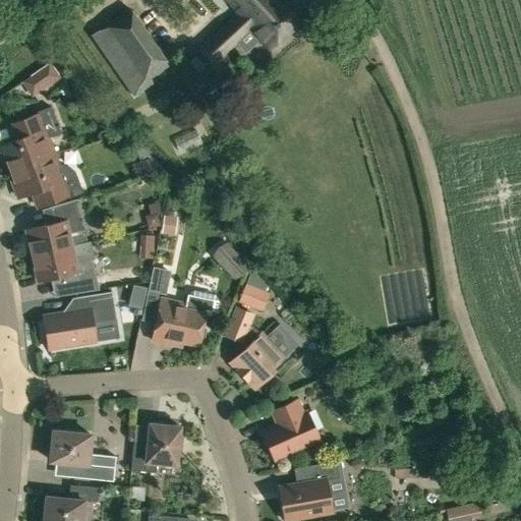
[(224,0),(237,14),(222,29),(233,41),(248,26),(261,40),(270,50),(309,13),(296,0),(224,0)]
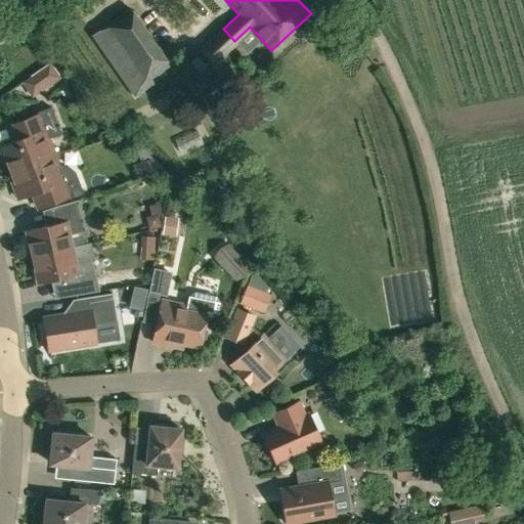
[(170,67),(129,7),(96,30),(97,32),(91,36),(134,98),(155,84),(151,79),(170,67)]
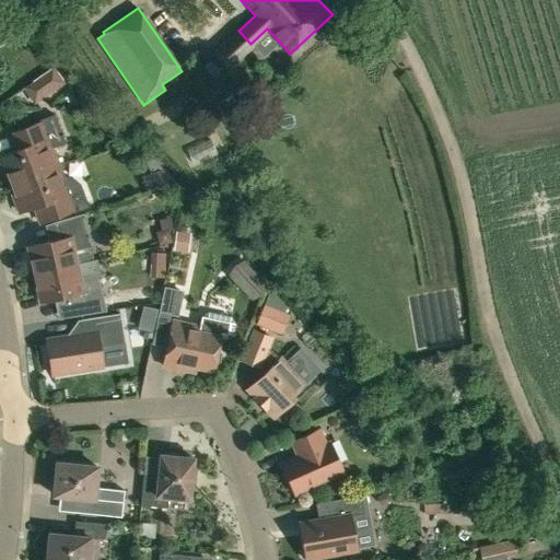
[(47,72),(36,80),(46,93),(61,83),(51,69),(47,72)]
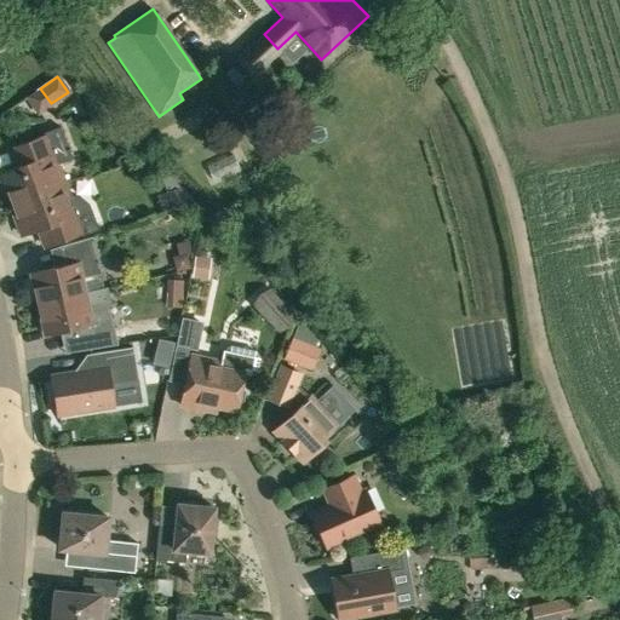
[(13,205),(64,184),(57,166),(73,160),(61,127),(44,133),(45,137),(9,150),(16,168),(0,173),(0,182),(5,195),(9,194),(13,205)]
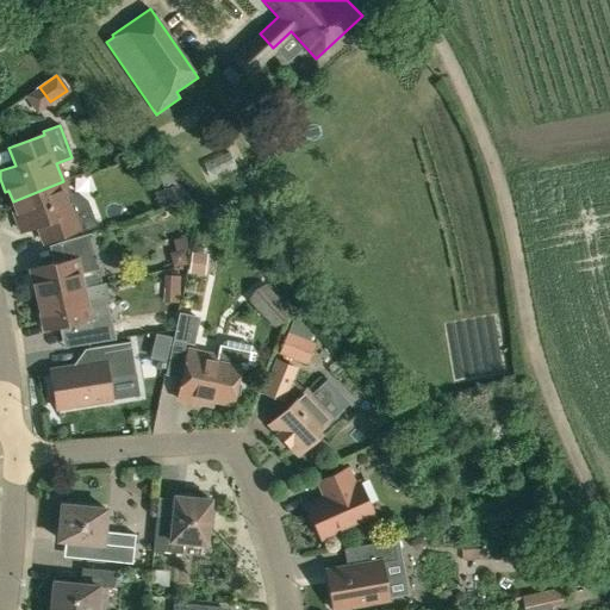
[(68,193),(63,181),(13,201),(17,212),(12,213),(20,232),(38,226),(44,244),(80,231),(81,234),(97,228),(87,200),(69,192),(68,193)]
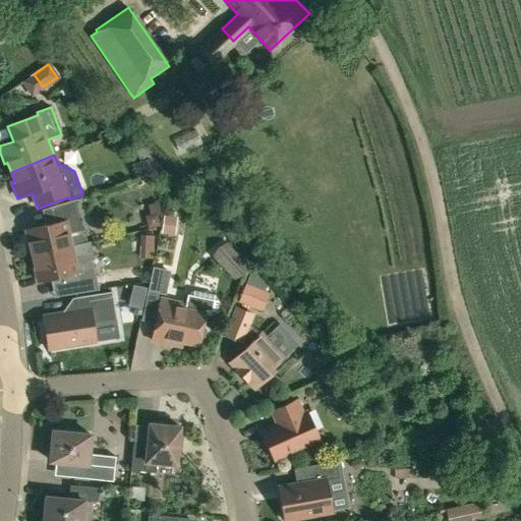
[(32,256),(71,247),(68,234),(85,231),(78,199),(51,208),(55,224),(26,230),(32,256)]
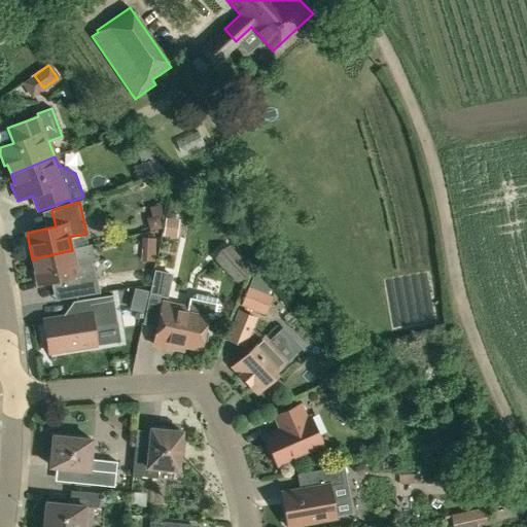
[(100,293),(93,258),(75,262),(72,250),(32,259),(38,285),(66,279),(71,299),(100,293)]
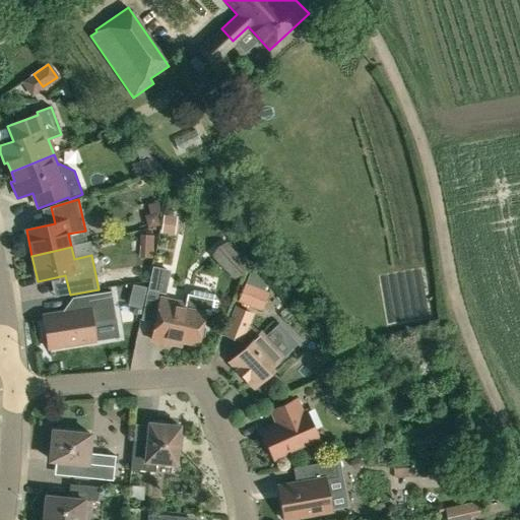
[(147,290),(163,294),(168,271),(152,268),(147,290)]
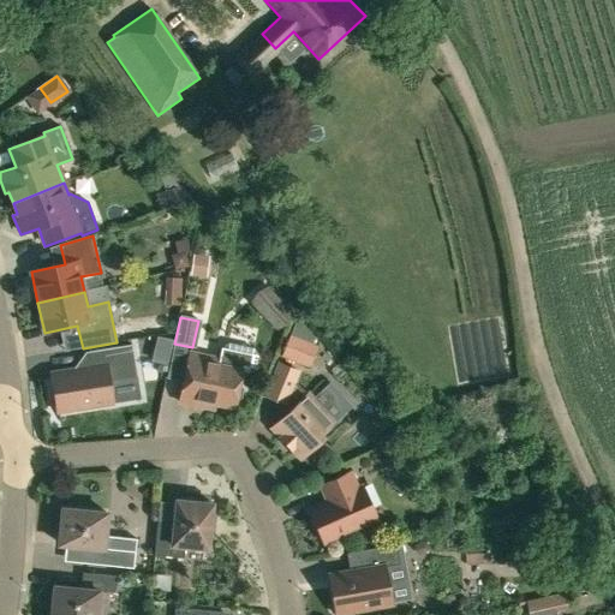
[(121,327),(123,341),(153,339),(151,326),(121,327)]
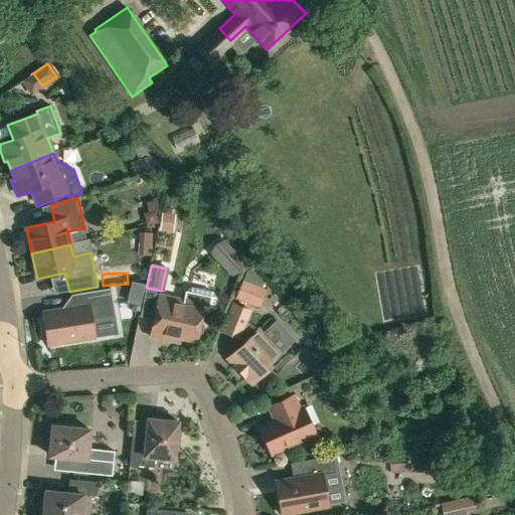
[(247,283),(240,301),(265,310),(272,292),(247,283)]
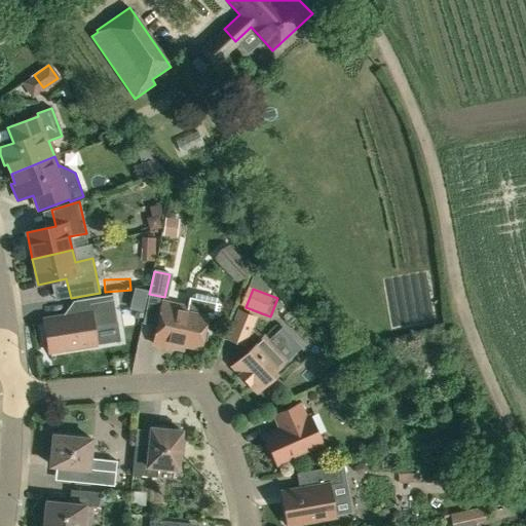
[(95,329),(118,325),(113,295),(74,302),(76,314),(43,320),(48,353),(97,345),(95,329)]
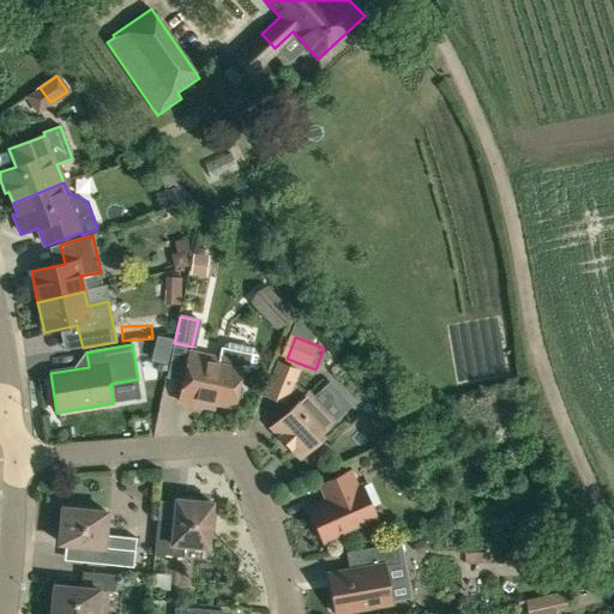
[(221,349),(218,359),(190,353),(179,402),(197,407),(198,401),(234,408),(235,402),(241,397),(244,389),(239,384),(241,372),(247,373),(254,368),(257,356),(252,349),(228,344),(221,349)]
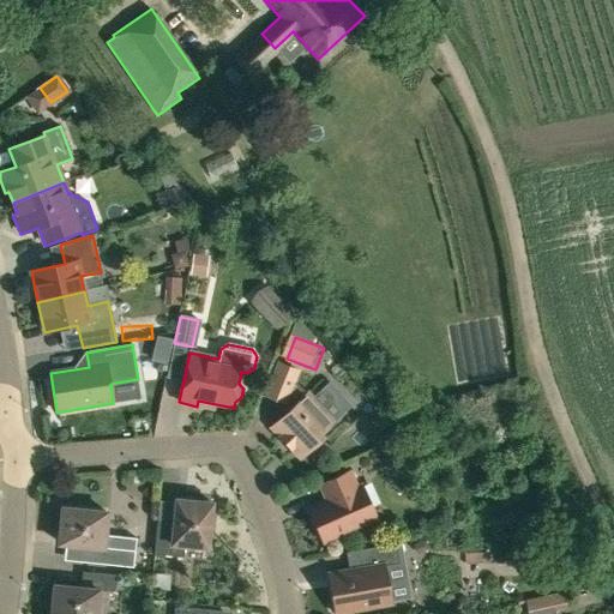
[(318,434),(333,420),(307,393),(307,395),(294,381),(299,372),(278,363),(265,396),(268,397),(284,415),(271,428),(300,458),(321,438),(318,434)]
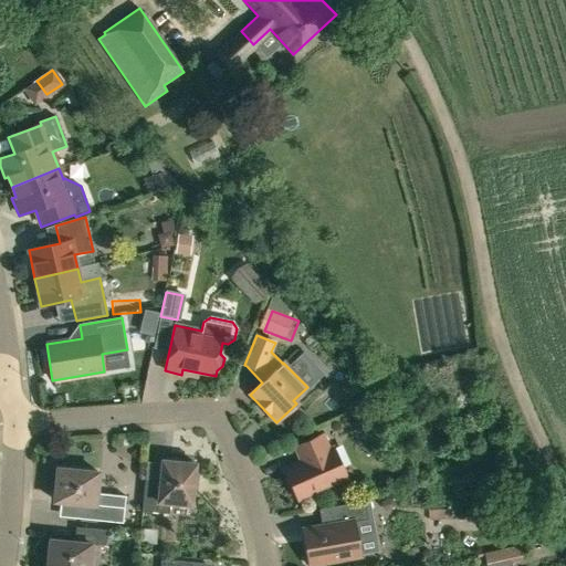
[(328,450),(322,436),(295,447),(302,462),(285,470),(299,501),(347,479),(333,448),(328,450)]
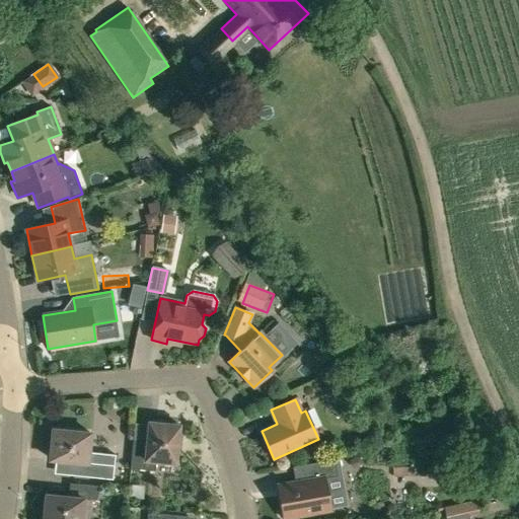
[(131,469),(155,471),(156,461),(175,463),(179,426),(149,423),(147,445),(133,443),(131,469)]
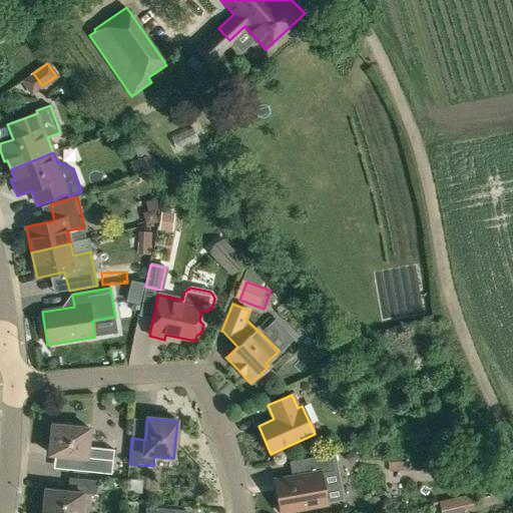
[(70,471),(99,474),(112,475),(114,451),(88,448),(90,429),(53,425),(50,455),(72,457),(70,471)]
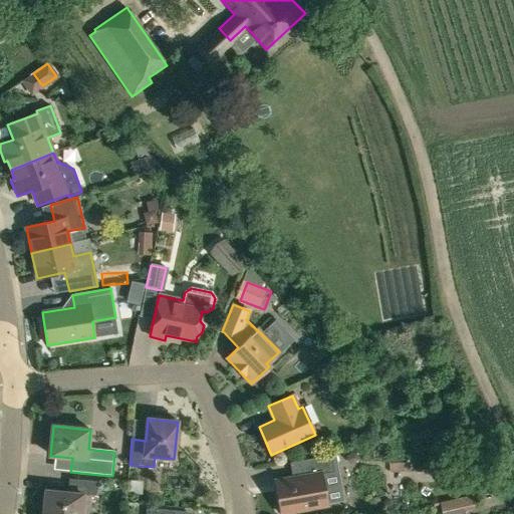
[(326,507),(321,474),(333,472),(331,456),(290,463),(292,478),(275,481),(279,504),(277,507),(278,512),(280,513),(289,513),(291,513),(326,507)]
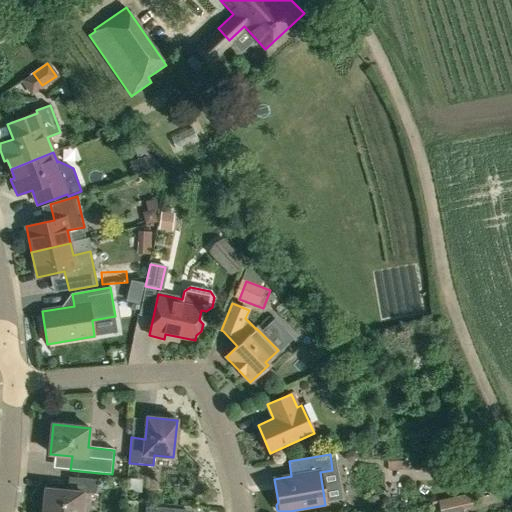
[(43,511),(87,511),(89,494),(96,495),(98,481),(69,478),(68,491),(46,489),(43,511)]
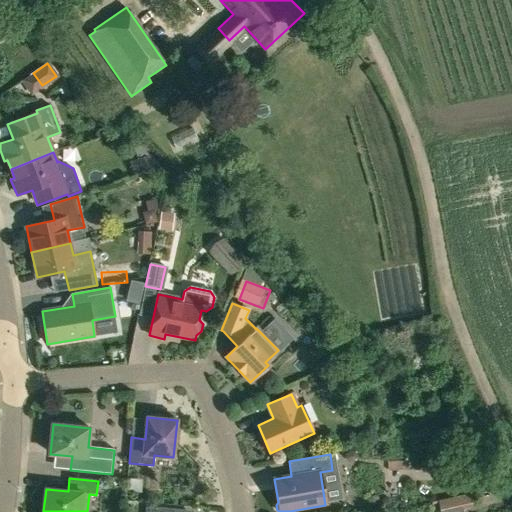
[(472,493),(443,499),(445,511),(458,511),(461,511),(461,507),(474,505),(472,493)]
